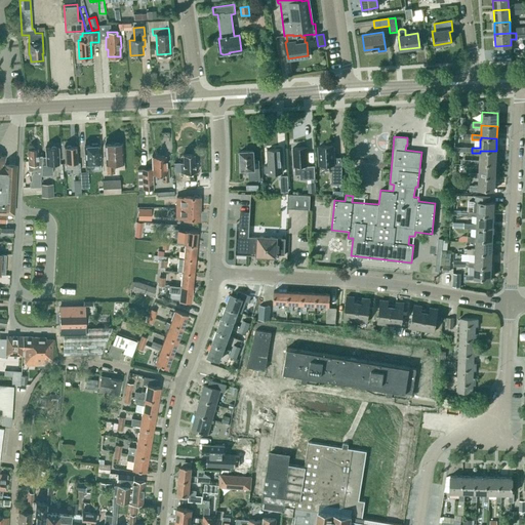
[(105,144),(106,172),(114,172),(113,163),(122,162),(122,144),(105,144)]
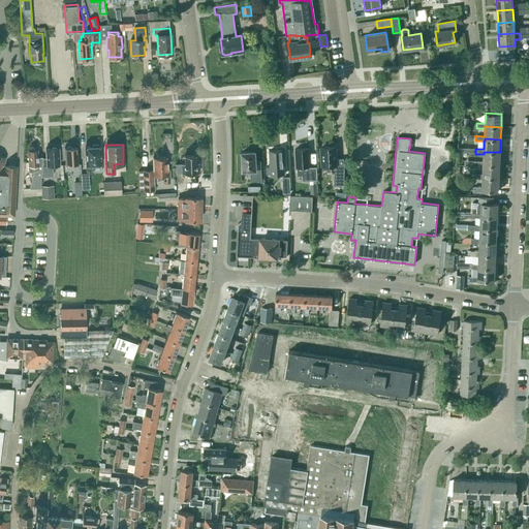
[(86,147),(86,158),(85,159),(85,164),(86,164),(86,173),(93,172),(93,164),(100,164),(100,146),(86,147)]
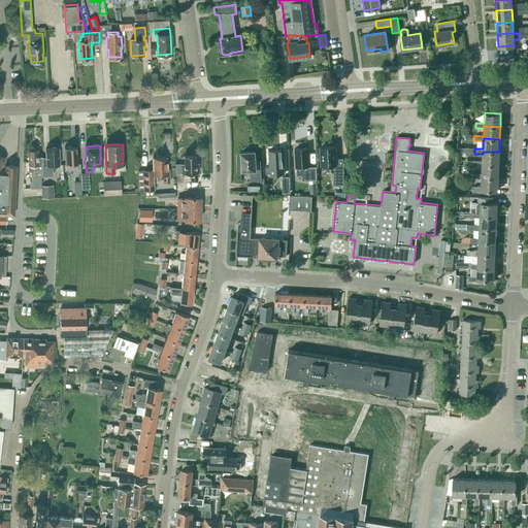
[(64,147),(66,169),(73,168),(73,172),(80,172),(80,163),(78,163),(77,146),(64,147)]
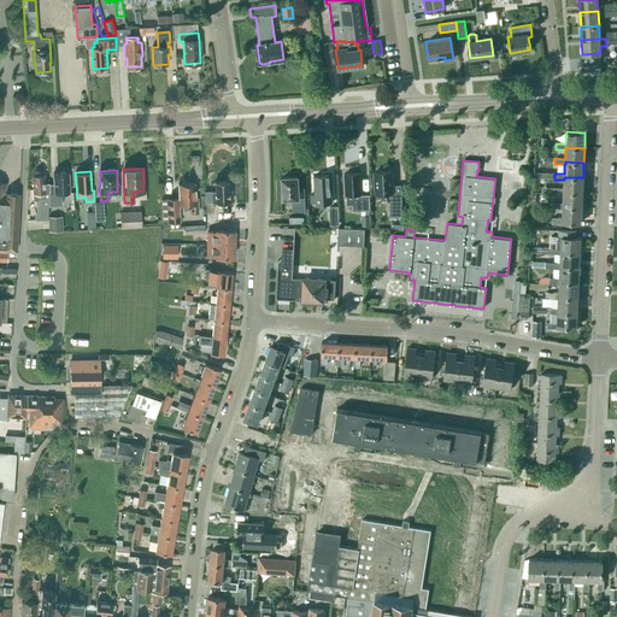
[(392,171),(375,172),(376,193),(387,193),(387,199),(389,199),(388,216),(400,216),(401,199),(400,184),(392,186),(392,171)]
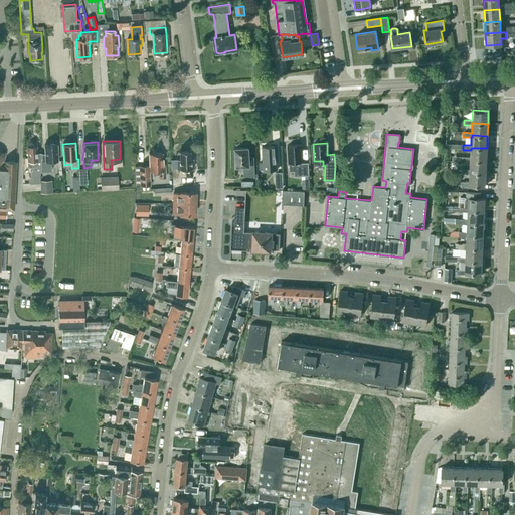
[(46,161),(46,171),(52,171),(51,161),(57,160),(58,160),(57,144),(45,145),(45,153),(42,154),(42,161),(46,161)]
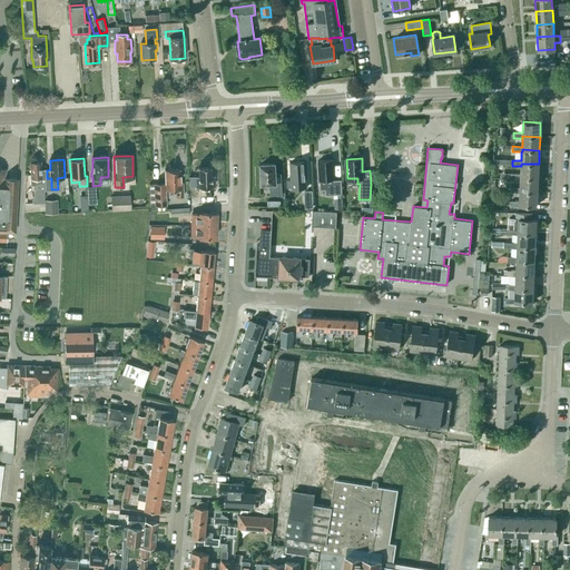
[(341,194),(340,180),(333,180),(333,179),(334,179),(333,159),(317,160),(318,179),(325,179),(325,195),(341,194)]
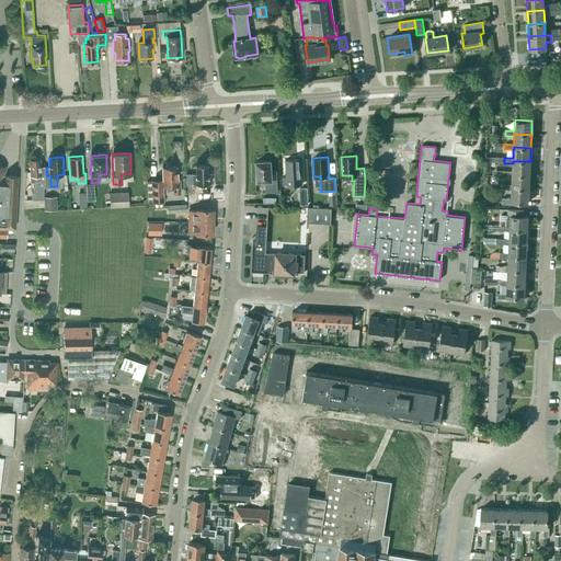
[(41,158),(30,159),(31,173),(30,173),(30,182),(35,182),(35,185),(33,187),(34,193),(32,193),(32,199),(44,199),(44,193),(45,170),(45,167),(41,167),(41,158)]
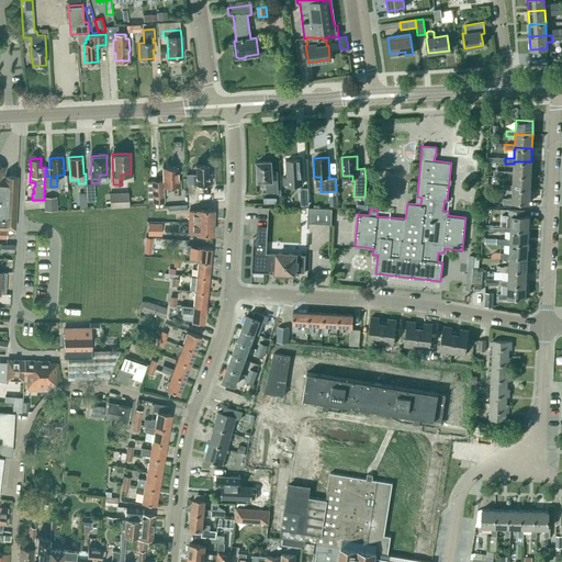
[(285,160),(287,178),(294,177),(294,186),(301,184),(300,177),(301,177),(300,159),(285,160)]
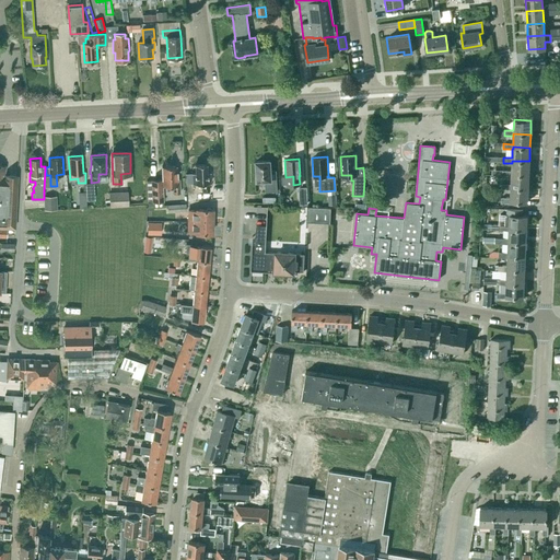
[(270,161),(255,161),(257,181),(265,181),(266,193),(277,191),(276,170),(270,171),(270,161)]
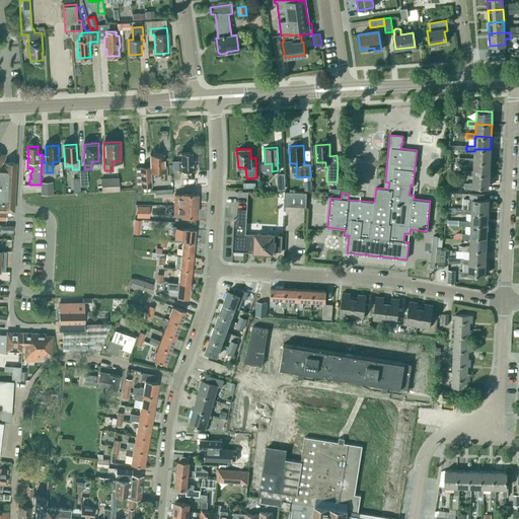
[(474,149),(474,151),(474,159),(465,159),(465,163),(473,163),(474,163),(474,161),(490,162),(491,149),(474,149)]
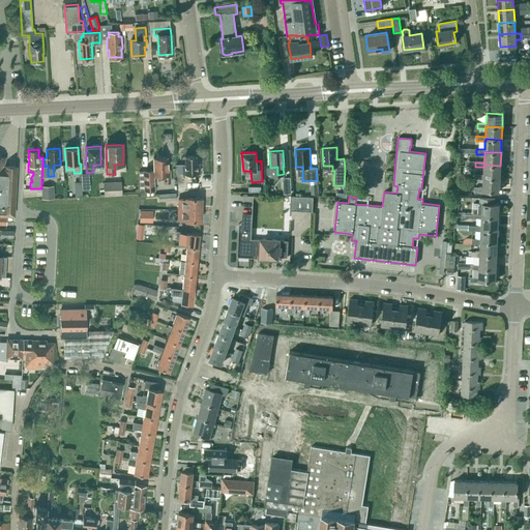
[(0,214),(13,215),(17,168),(4,166),(6,157),(0,155),(0,214)]
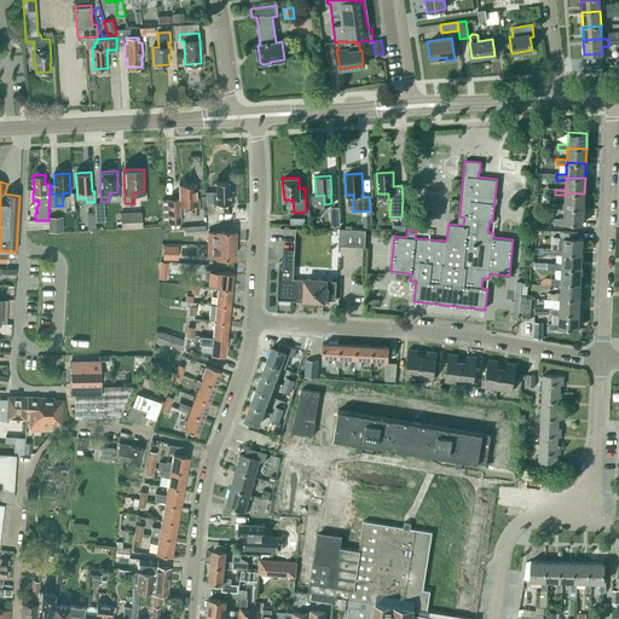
[(229,190),(229,181),(217,183),(217,191),(213,191),(213,204),(224,203),(224,212),(231,210),(231,203),(233,202),(232,190),(229,190)]
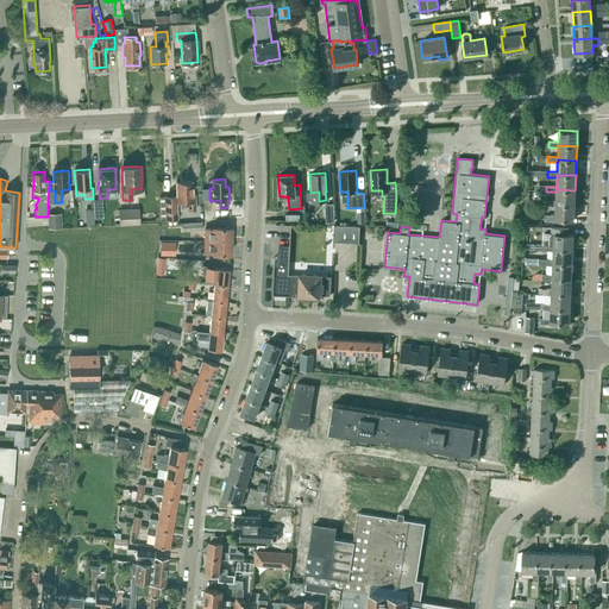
[(177,195),(159,196),(161,224),(179,224),(177,202),(187,201),(188,211),(196,209),(195,194),(193,194),(192,180),(176,181),(177,195)]
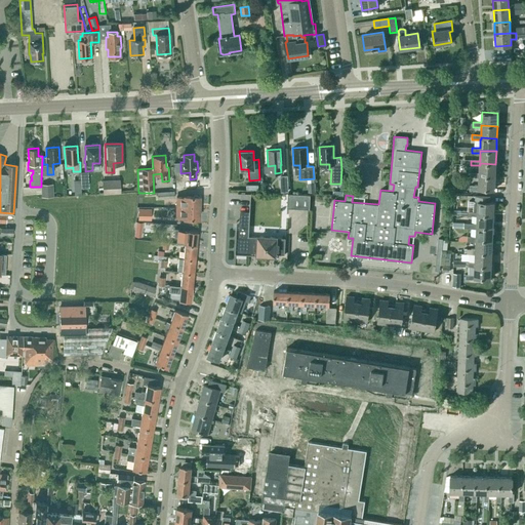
[(495,164),(480,163),(480,165),(479,165),(479,173),(471,173),(471,177),(479,178),(479,175),(495,176),(495,164)]
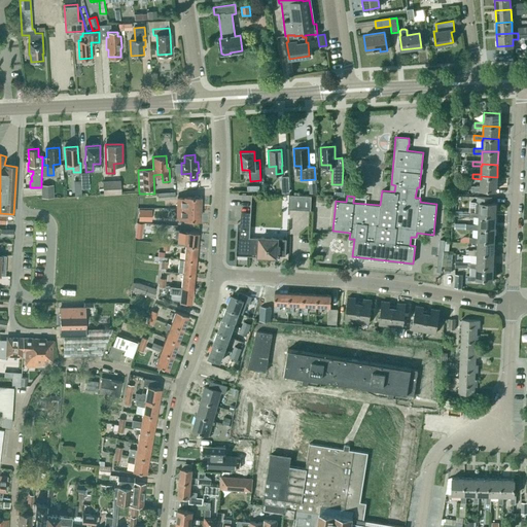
[(481,176),(481,179),(480,186),(471,186),(471,190),(480,191),(481,189),(496,190),(497,177),(481,176)]
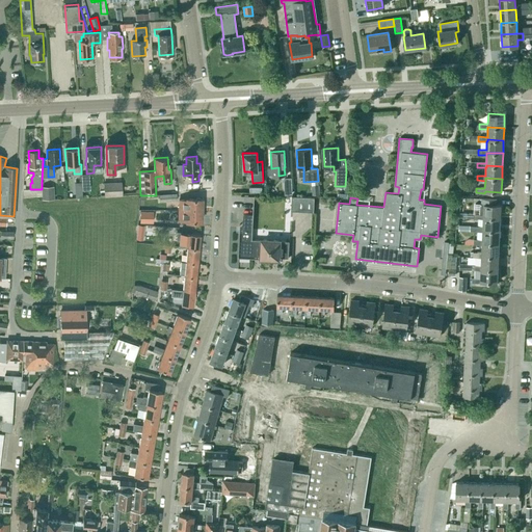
[(103,183),(104,196),(123,195),(122,182),(103,183)]
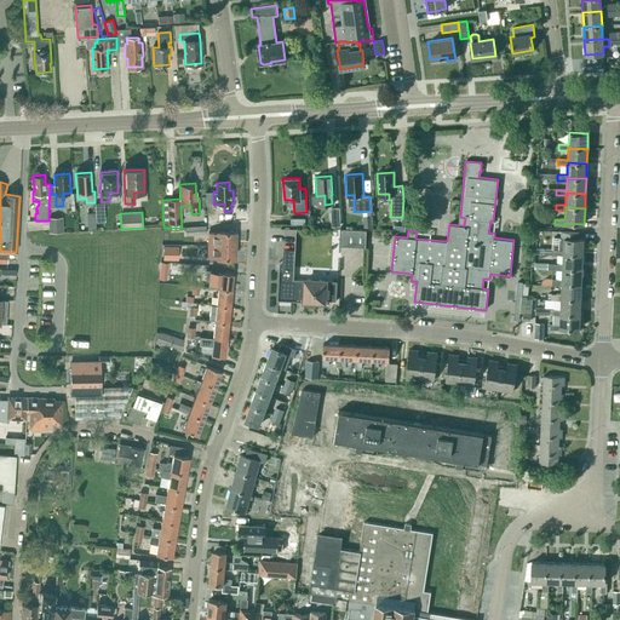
[(50,231),(63,231),(63,216),(49,217),(50,231)]
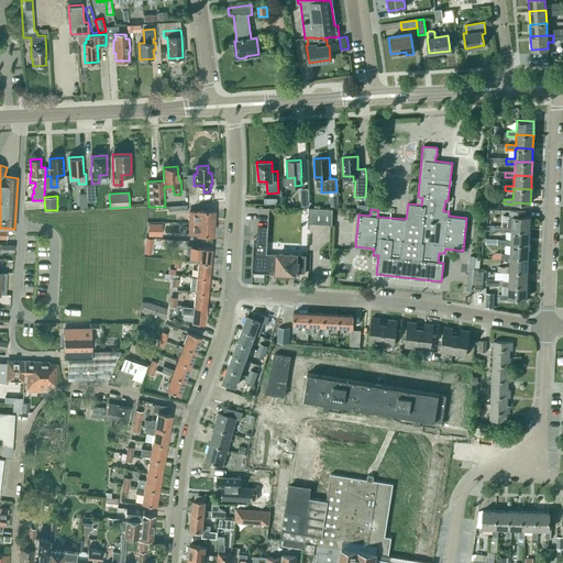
[(267,254),(267,253),(269,208),(255,207),(255,208),(268,208),(267,228),(257,227),(256,242),(254,242),(253,242),(252,273),(265,273),(266,254),(267,254)]
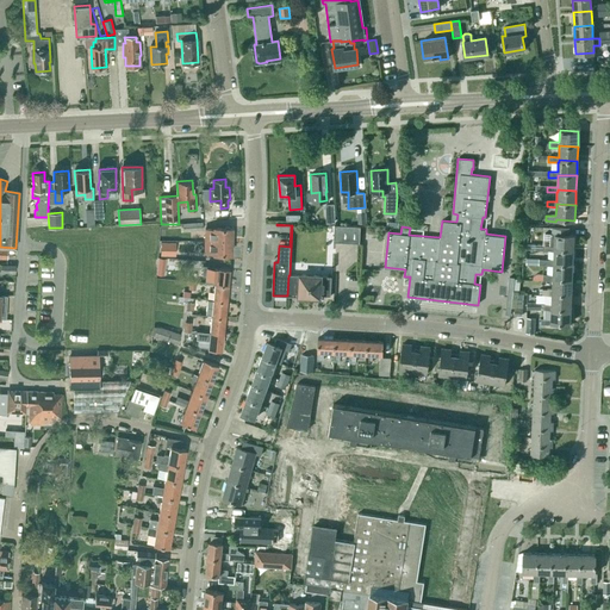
[(361,226),(335,225),(334,242),(360,243),(361,226)]
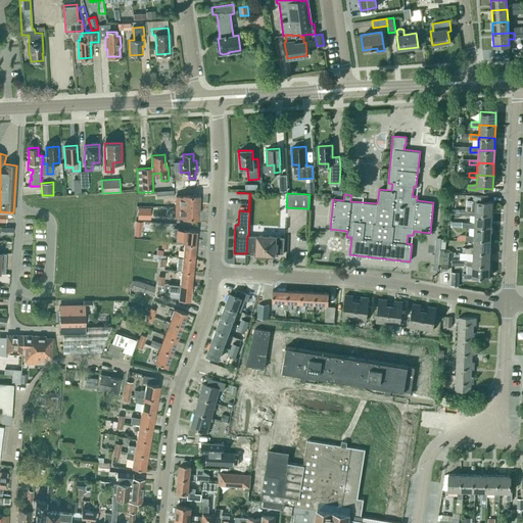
[(199,196),(177,195),(177,207),(198,207),(199,196)]
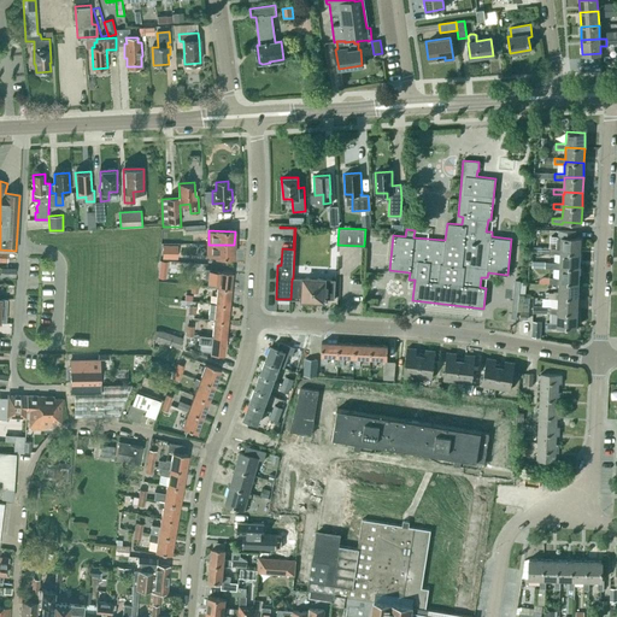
[(575,238),(575,231),(562,230),(562,236),(560,248),(541,247),(541,253),(551,253),(560,254),(560,252),(580,253),(580,238),(575,238)]
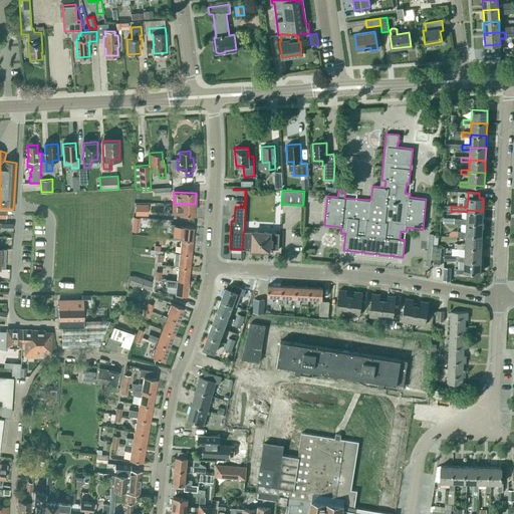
[(174,214),(195,215),(195,204),(174,204),(174,214)]
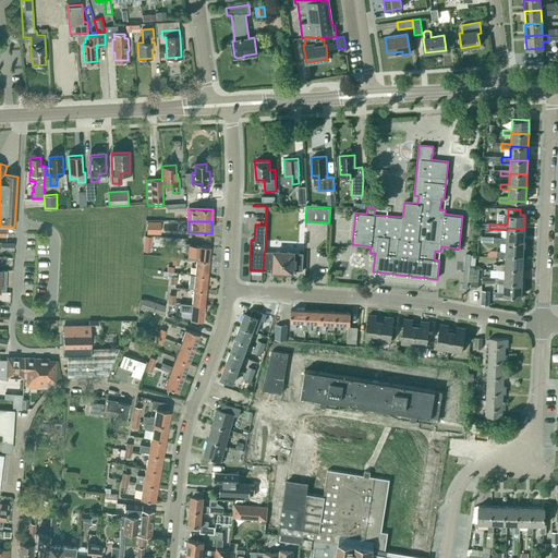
[(159,227),(145,225),(145,234),(158,235),(159,227)]
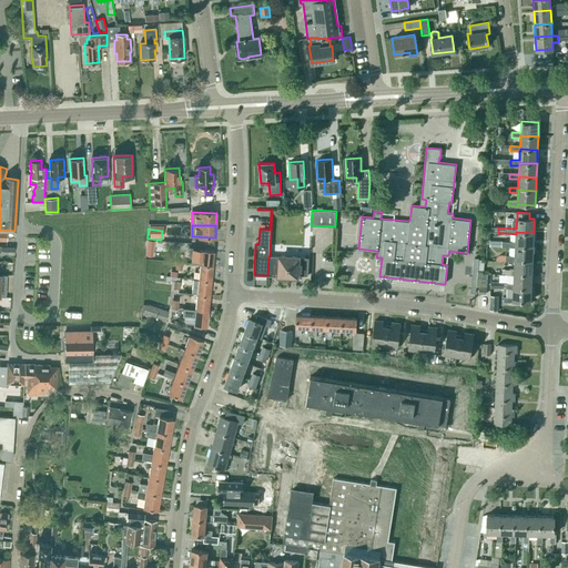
[(515,247),(515,245),(533,246),(534,233),(516,232),(516,234),(516,243),(506,242),(490,241),(489,246),(515,247)]
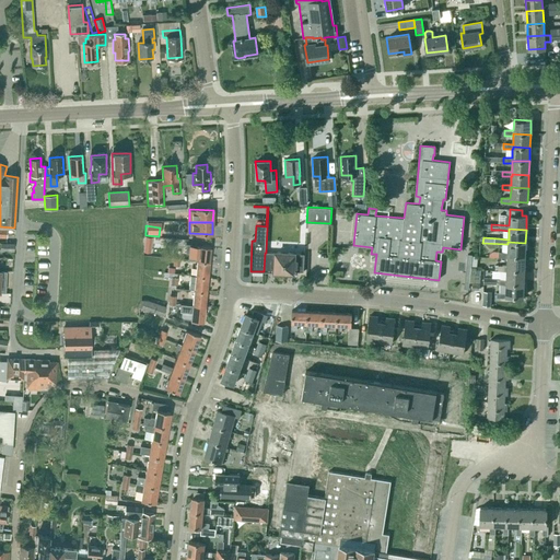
[(168,237),(151,236),(151,245),(167,246),(168,237)]
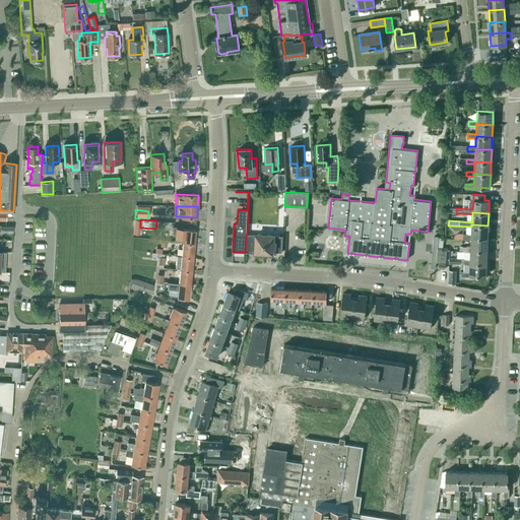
[(471,240),(471,238),(488,238),(488,225),(471,224),(471,226),(471,235),(463,235),(463,239),(463,240),(471,240)]
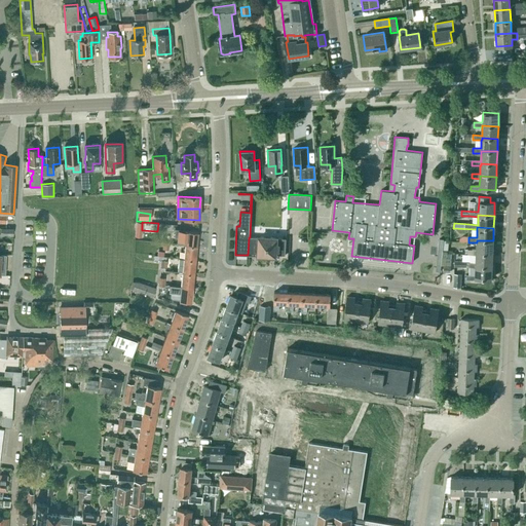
[(175,229),(175,237),(186,238),(185,245),(196,246),(198,231),(175,229)]
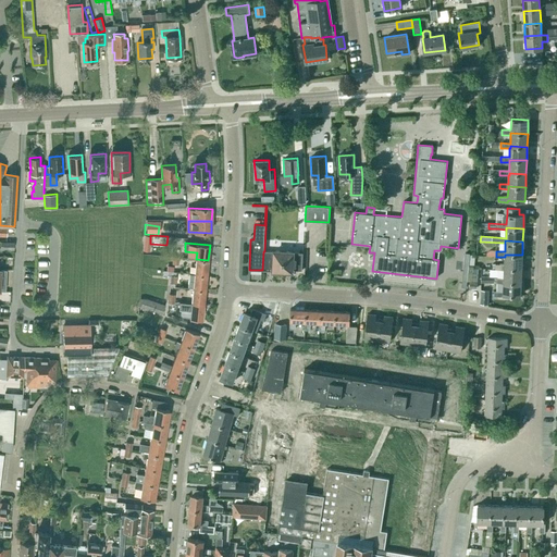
[(264,250),(264,251),(263,251),(262,270),(282,271),(283,251),(264,250)]
